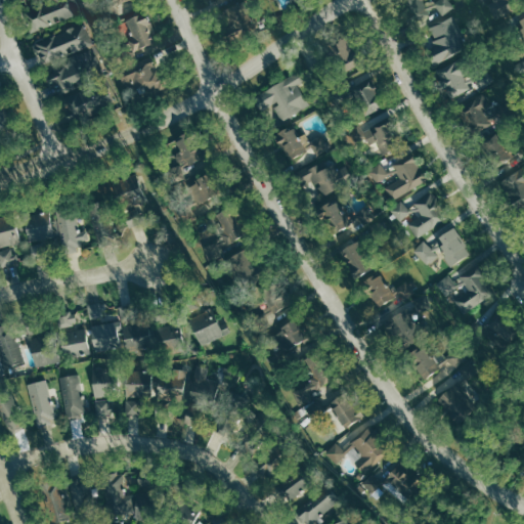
[(70,0),(61,0),(25,9),(31,31),(75,19),(70,0)]
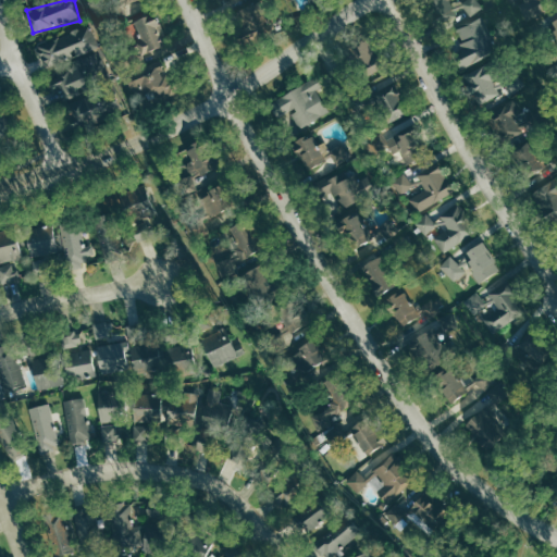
[(454,0),(448,0),(438,0),(438,20),(454,19),(454,0)]
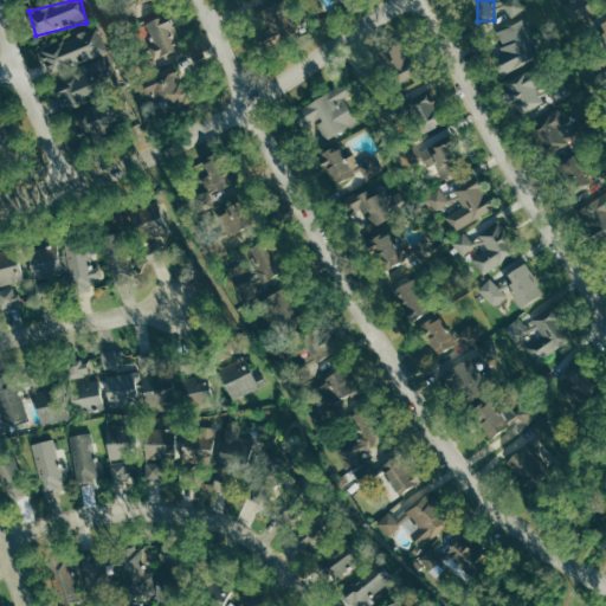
[(521,0),(513,0),(505,6),(514,18),(527,8),(521,0)]
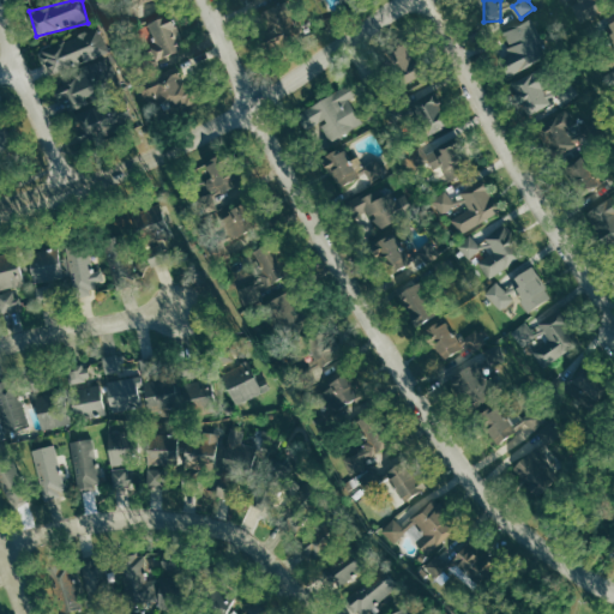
[(257,14),(270,40),(295,26),(282,1),(257,14)]
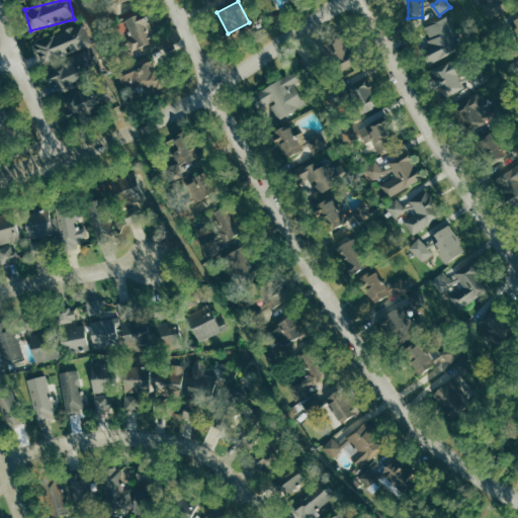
[(146,11),(121,18),(131,54),(155,48),(146,11)]
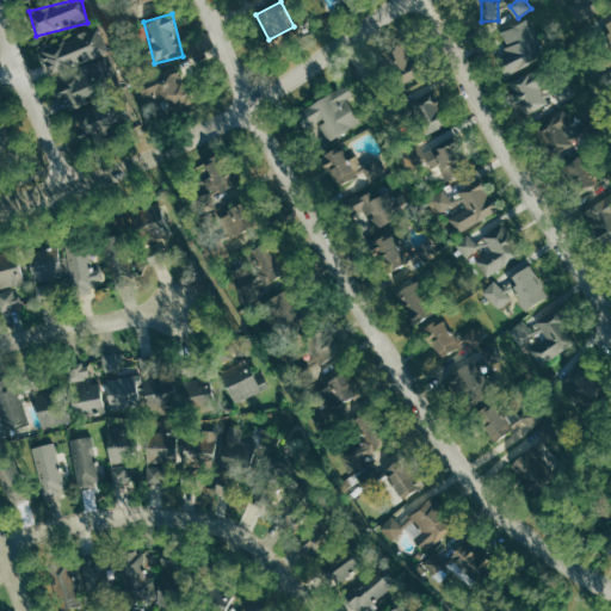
[(548,57),(532,19),(501,31),(511,53),(499,57),(506,74),(548,57)]
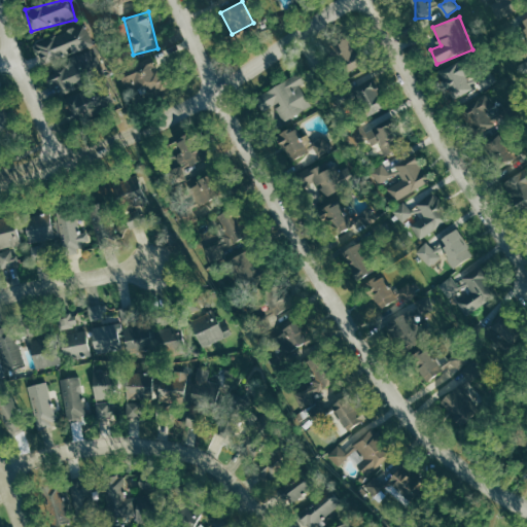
[(526,42),(526,16),(517,22),(526,42)]
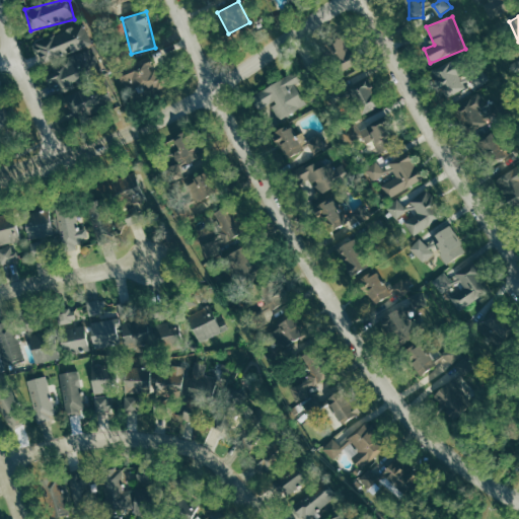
[(92,46),(83,23),(33,44),(42,65),(92,46)]
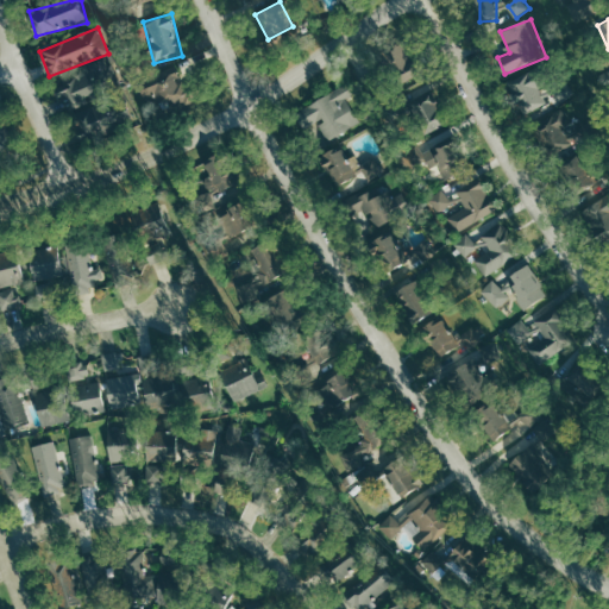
[(418,74),(401,42),(382,52),(399,85),(418,74)]
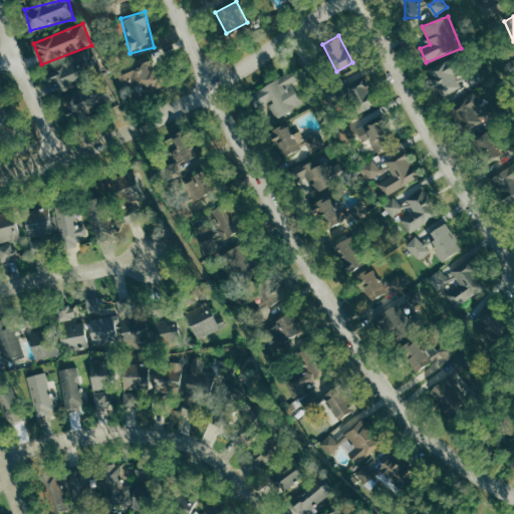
[(118,70),(123,80),(131,77),(140,94),(162,83),(148,56),(118,70)]
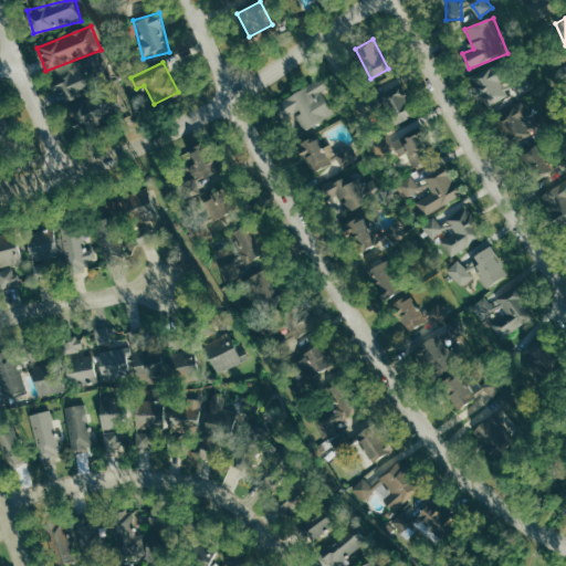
[(93,88),(81,64),(49,81),(62,104),(93,88)]
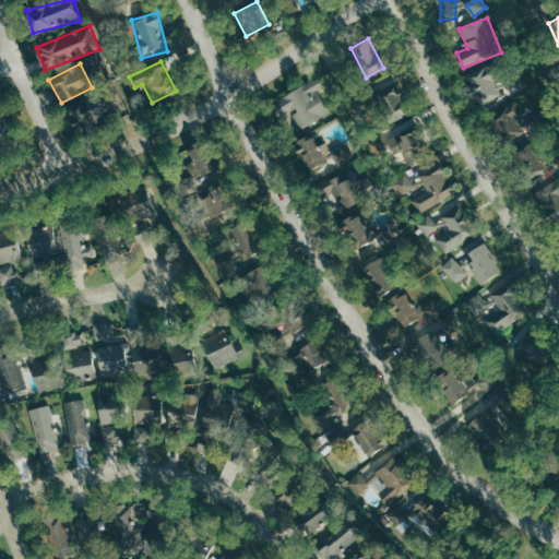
[(492,66),(467,75),(479,105),(503,95),(492,66)]
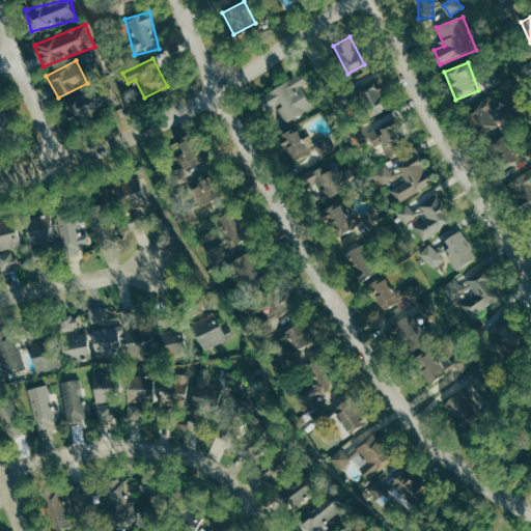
[(268,112),(278,106),(287,122),(318,104),(300,74),(259,98),(268,112)]
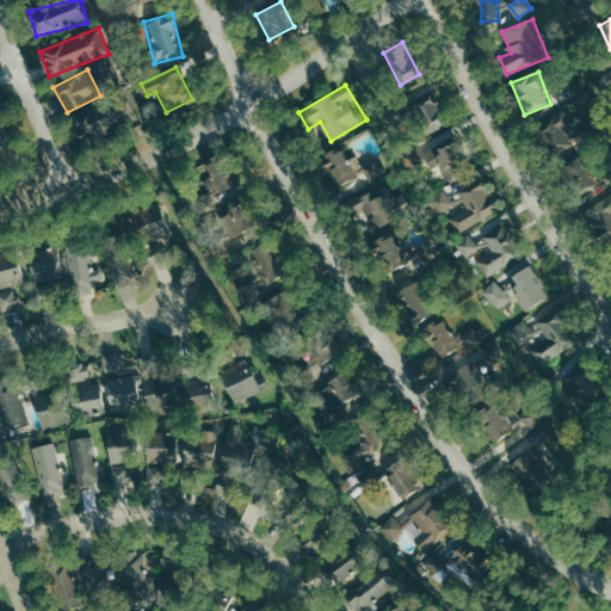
[(411,99),(424,123),(443,112),(430,88),(411,99)]
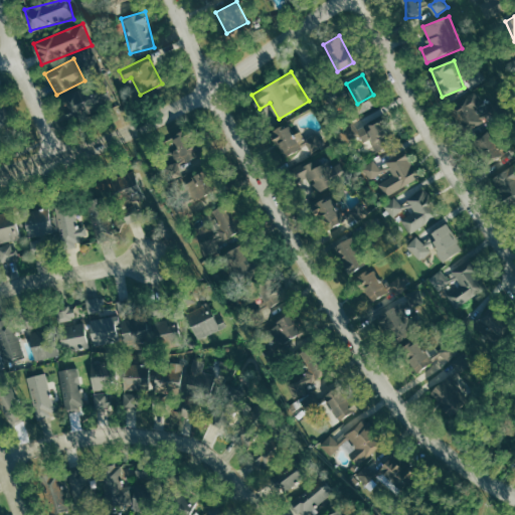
[(471,133),(496,114),(478,91),(454,111),(471,133)]
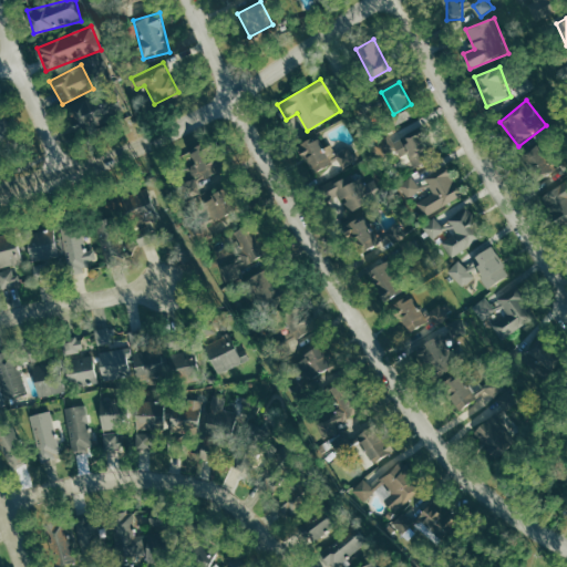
[(105,122),(104,101),(74,102),(75,124),(105,122)]
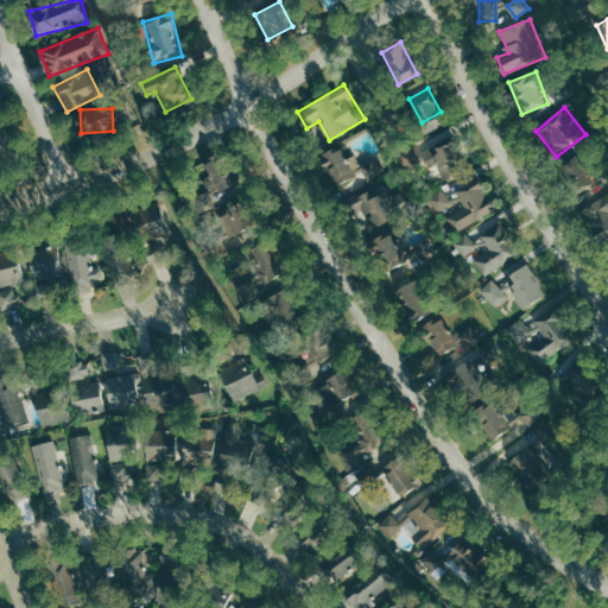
[(0,115),(0,144),(10,140),(0,115)]
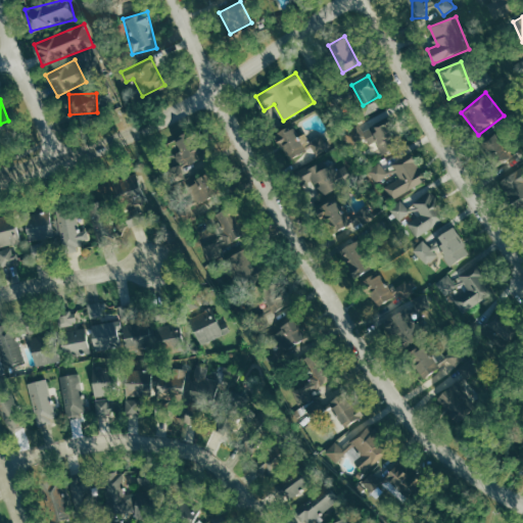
[(381,152),(397,146),(388,122),(363,131),(361,124),(351,127),(358,142),(367,139),(369,144),(377,141),(381,152)]
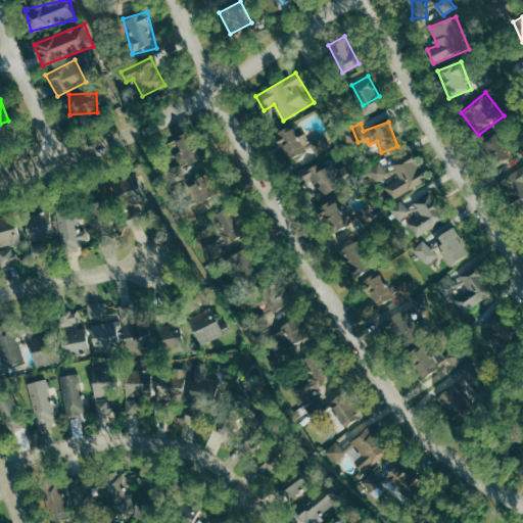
[(305,133),(296,137),(292,126),(278,131),(281,138),(278,139),(285,159),(312,148),(305,133)]
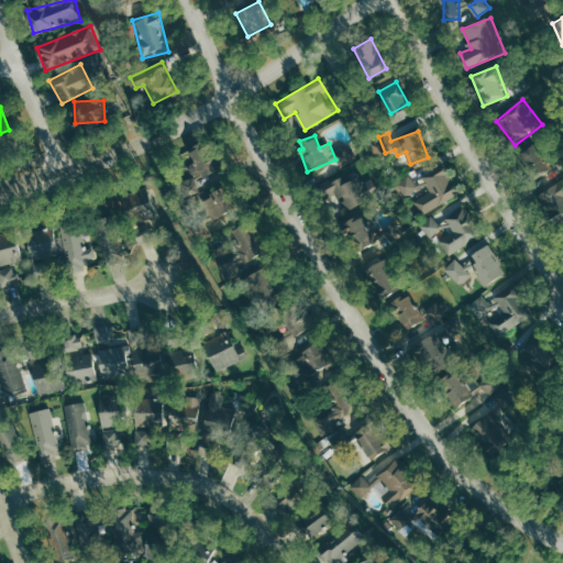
[(550,155),(544,157),(539,144),(518,153),(529,179),(555,167),(550,155)]
